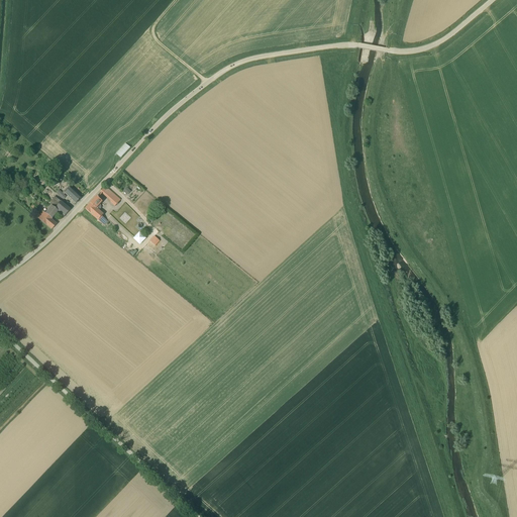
[(121,159),(131,147),(125,142),(116,153),(121,159)]
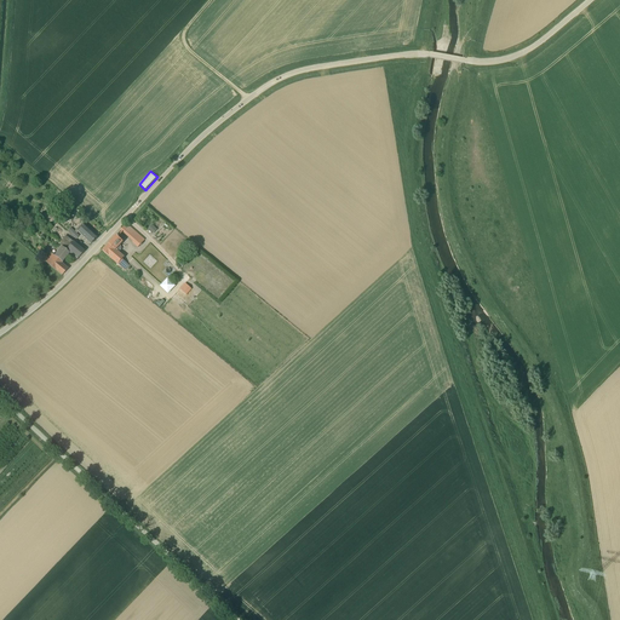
[(24,225),(24,227),(32,233),(38,227),(29,220),(24,225)]
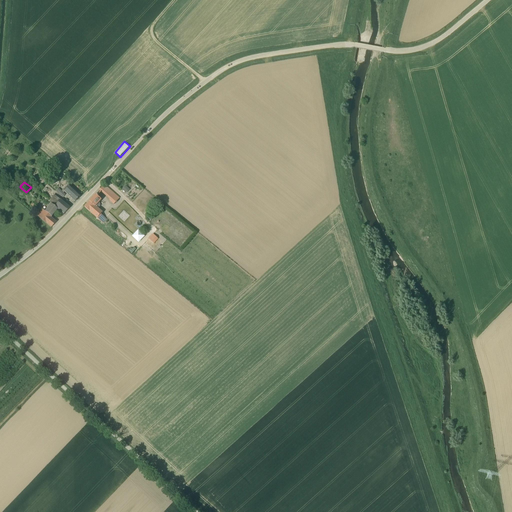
[(104,185),(100,190),(110,199),(109,199),(114,204),(119,199),(104,185)]
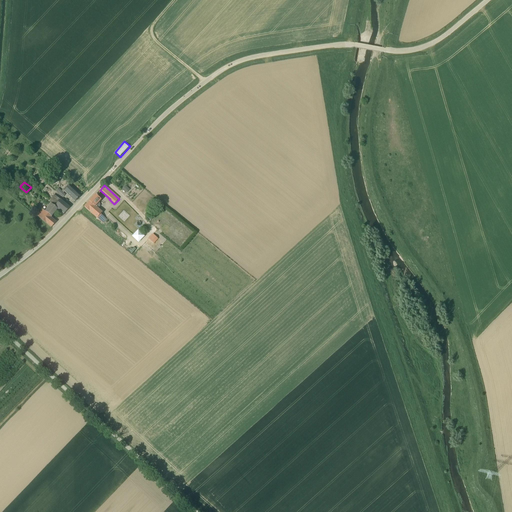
[(70,186),(65,192),(75,201),(81,196),(70,186)]
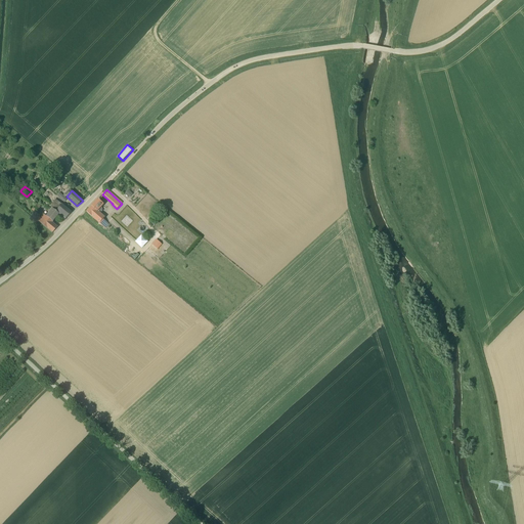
[(52,209),(58,214),(62,217),(64,219),(67,218),(72,212),(62,205),(55,199),(52,203),(52,204),(49,207),(52,209)]
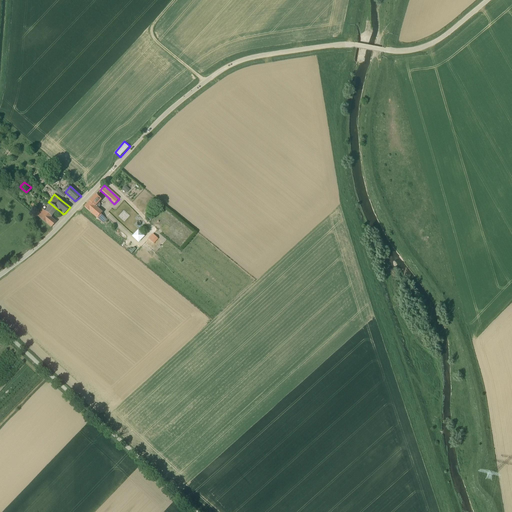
[(102,200),(96,194),(84,207),(102,222),(106,218),(101,214),(104,212),(97,206),(102,200)]
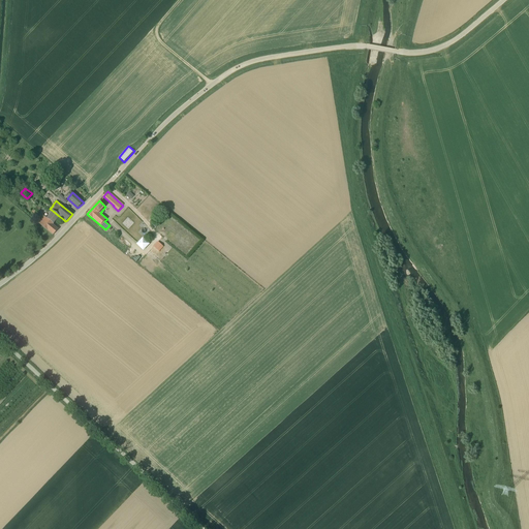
[(37,206),(32,212),(36,215),(41,209),(37,206)]
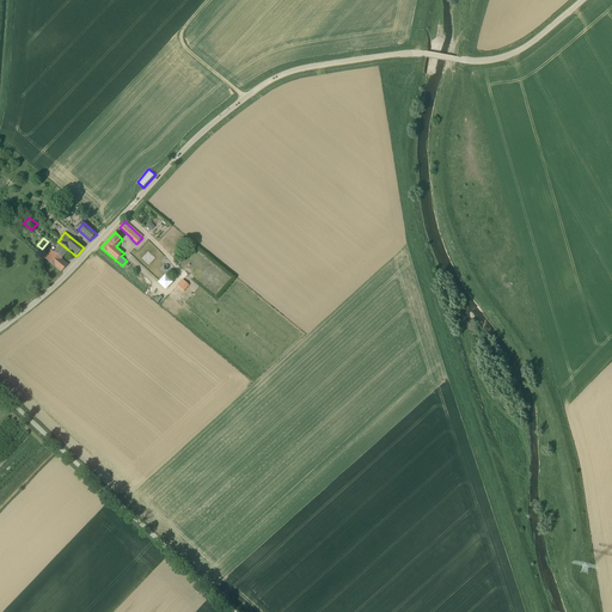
[(50,250),(44,258),(61,271),(67,265),(60,261),(68,250),(61,244),(53,252),(50,250)]
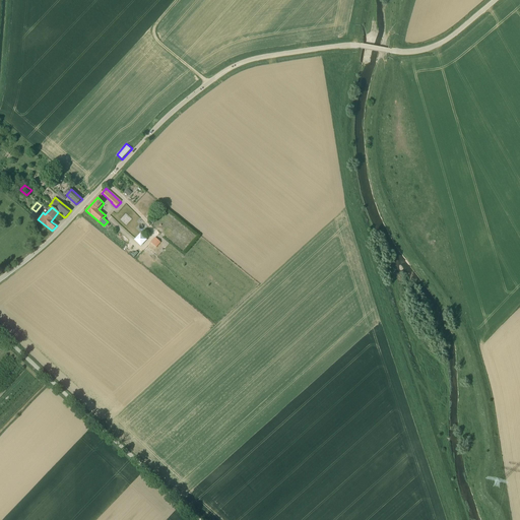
[(140,217),(136,221),(139,224),(136,228),(141,233),(148,225),(140,217)]
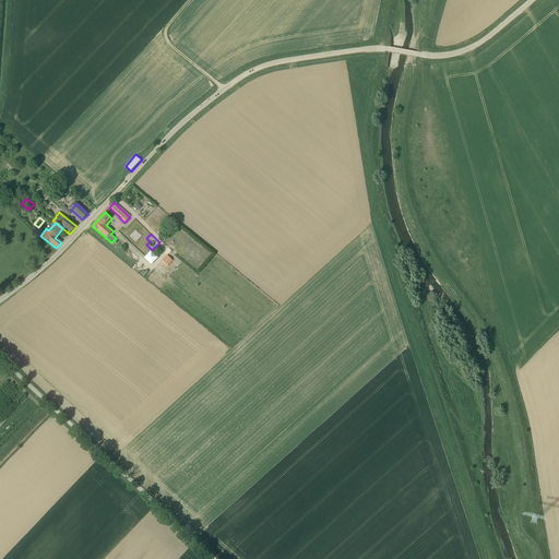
[(145,258),(153,264),(159,258),(152,250),(145,258)]
